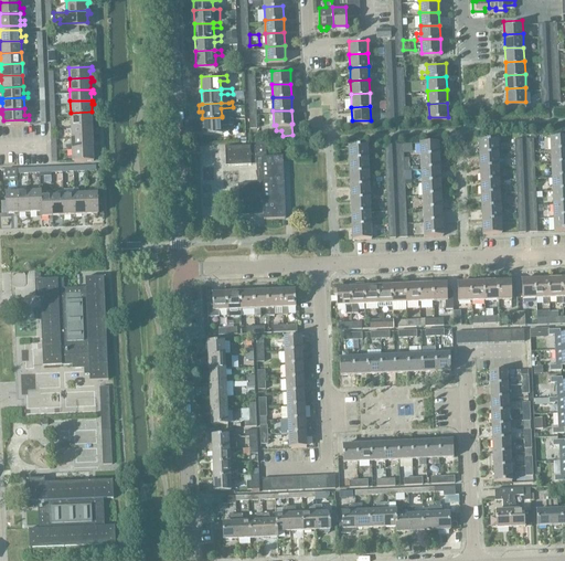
[(71,113),(71,124),(93,124),(92,116),(95,115),(94,112),(92,112),(71,113)]
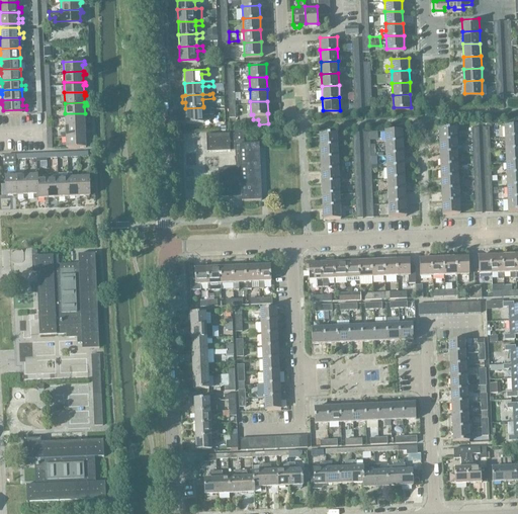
[(203,111),(209,111),(213,111),(213,106),(203,106),(203,107),(185,108),(186,120),(204,119),(203,111)]
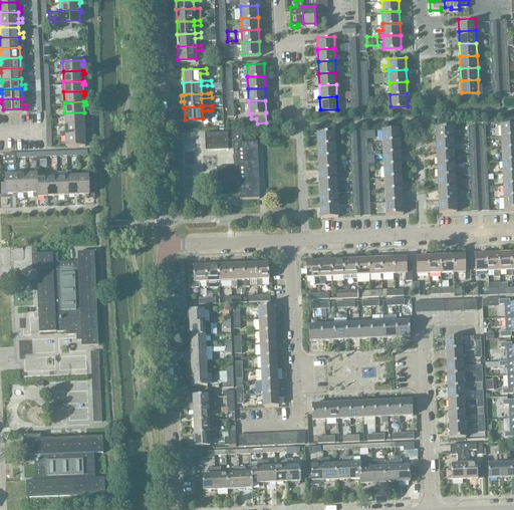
[(64,112),(65,122),(84,121),(83,115),(86,114),(85,111),(84,112),(64,112)]
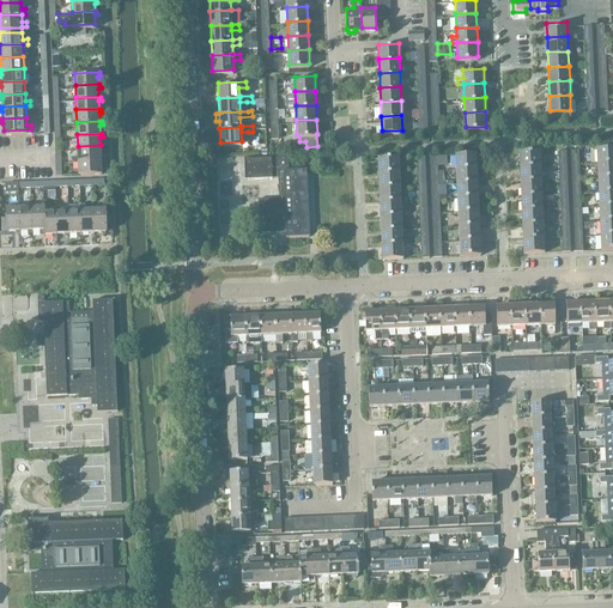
[(612,144),(598,145),(598,160),(612,159),(612,144)]
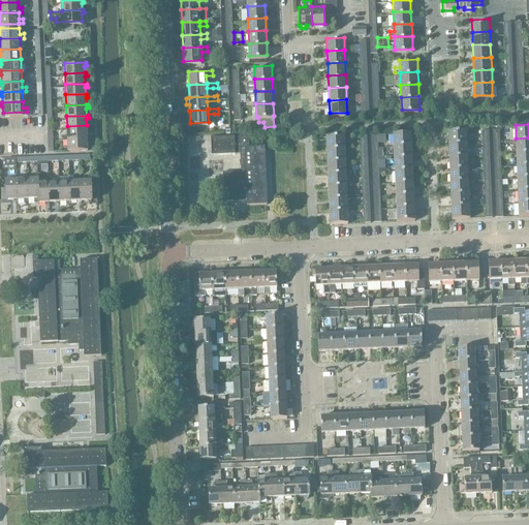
[(87,125),(67,126),(67,132),(62,132),(62,137),(67,136),(87,136),(87,129),(90,128),(88,125),(87,125)]
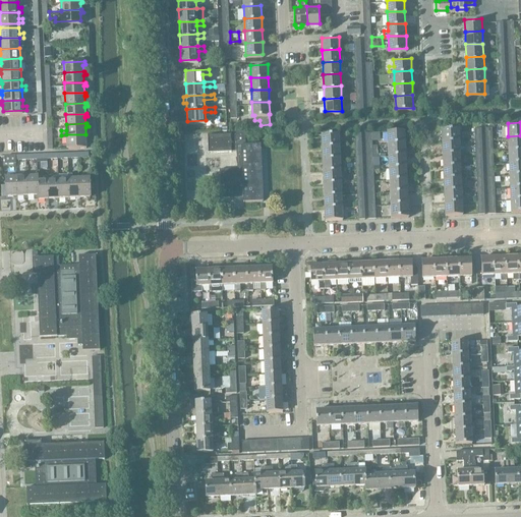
[(264,197),(261,140),(245,140),(245,126),(236,127),(236,130),(231,130),(208,131),(208,149),(231,148),(236,148),(237,165),(219,166),(221,194),(243,193),(243,198),(264,197)]
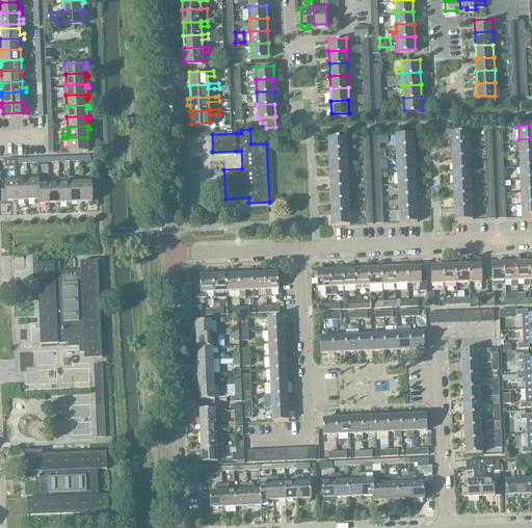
[(451,129),(451,142),(470,141),(469,129),(451,129)]
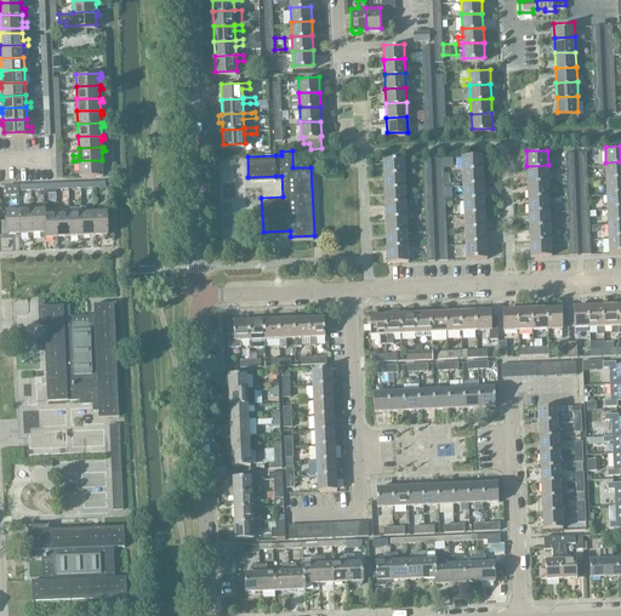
[(462,154),(462,169),(483,167),(483,153),(462,154)]
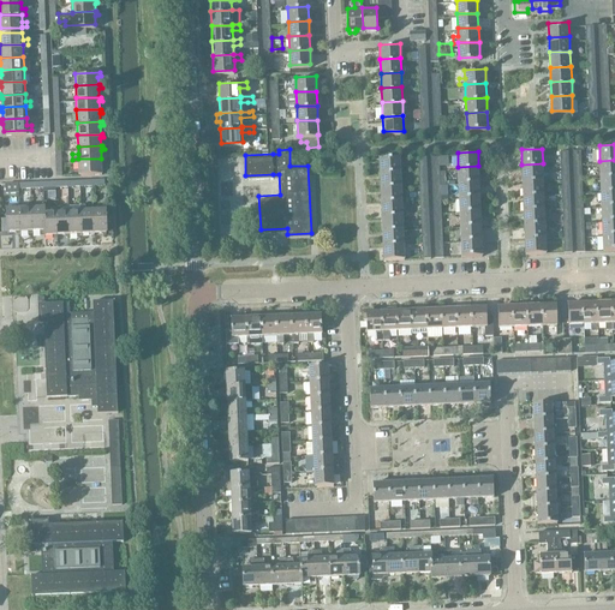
[(380,155),(380,171),(400,169),(400,155),(380,155)]
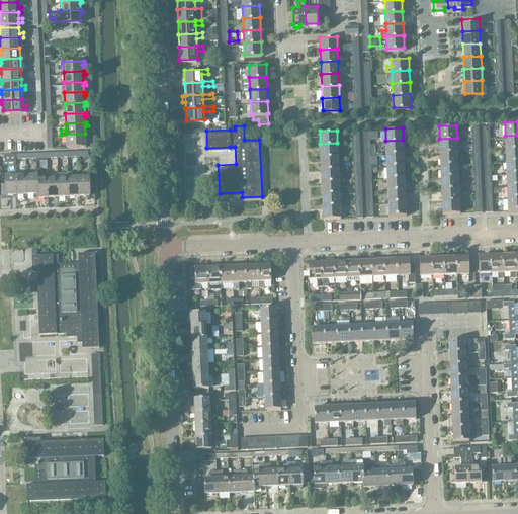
[(85,134),(66,134),(67,145),(86,145),(85,137),(88,137),(86,133),(85,134)]
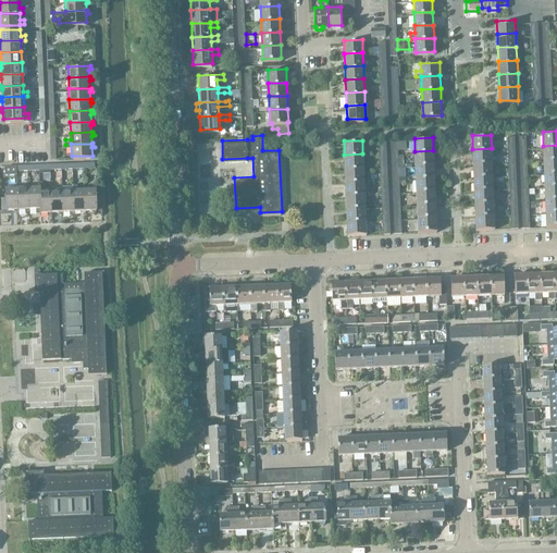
[(556,145),(543,146),(544,159),(556,158),(556,145)]
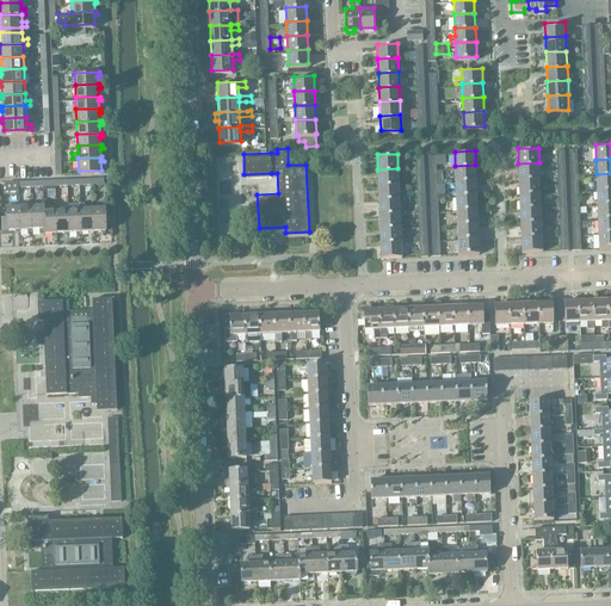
[(518,164),(519,178),(539,177),(539,162),(518,164)]
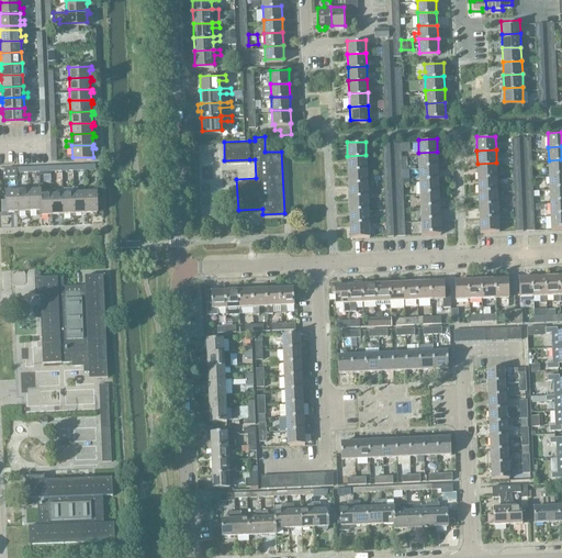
[(418,153),(419,166),(438,165),(437,152),(418,153)]
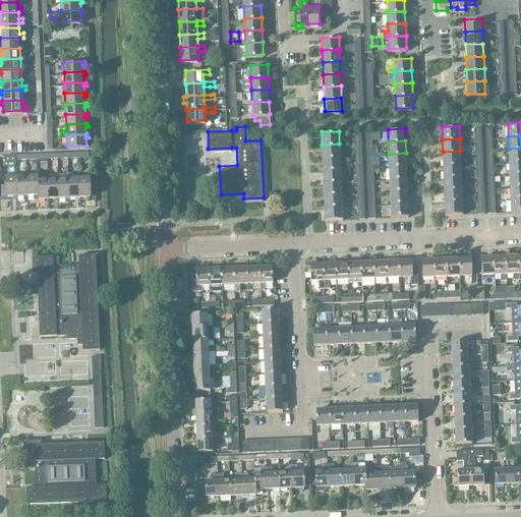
[(322,145),(323,157),(340,156),(339,144),(322,145)]
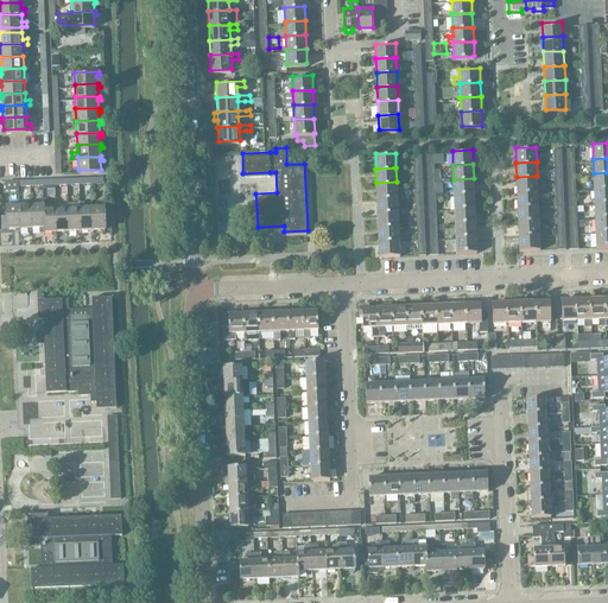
[(607,172),(594,173),(594,188),(607,186),(607,172)]
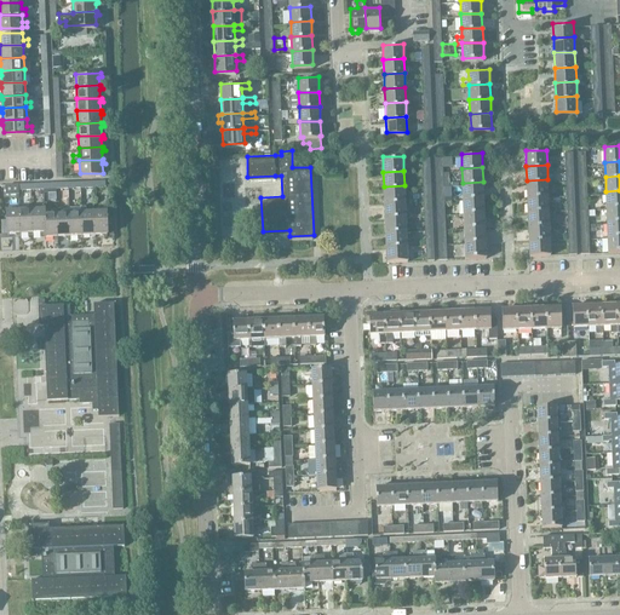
[(527,180),(527,195),(549,194),(547,179),(527,180)]
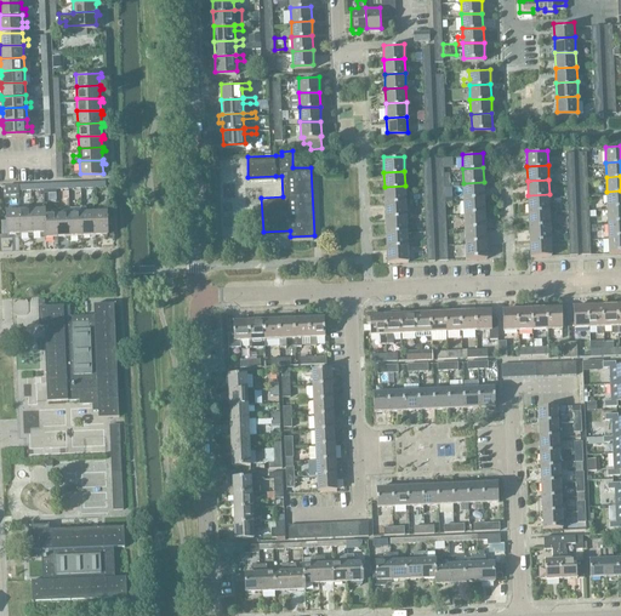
[(463,183),(463,198),(484,197),(484,182),(463,183)]
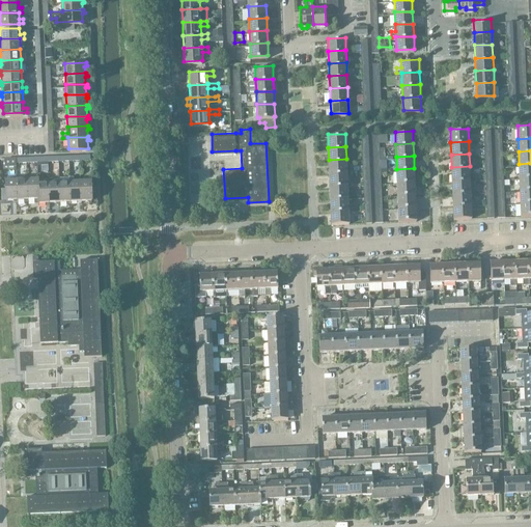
[(329,160),(329,172),(347,171),(346,159),(329,160)]
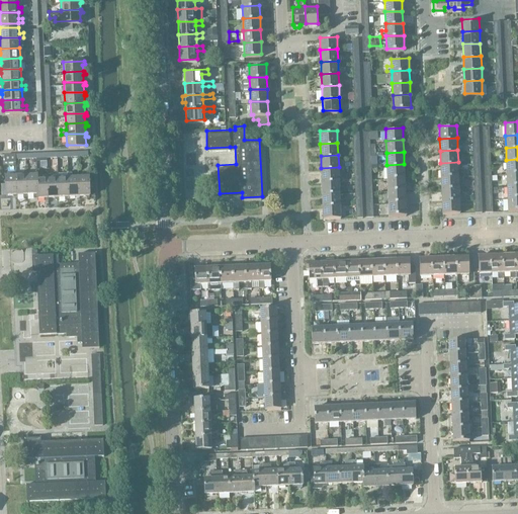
[(517,159),(506,160),(507,172),(517,171),(517,159)]
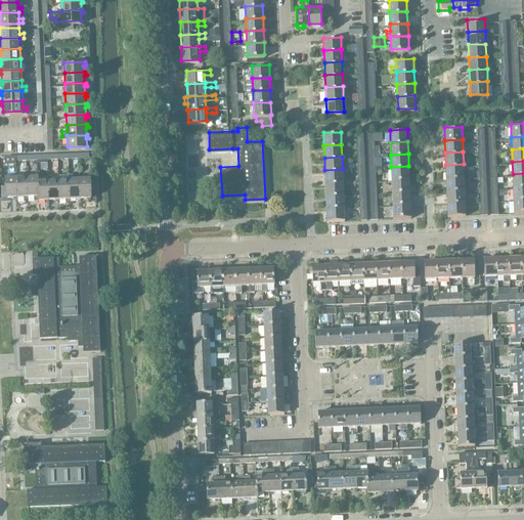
[(445,165),(446,177),(464,176),(464,164),(445,165)]
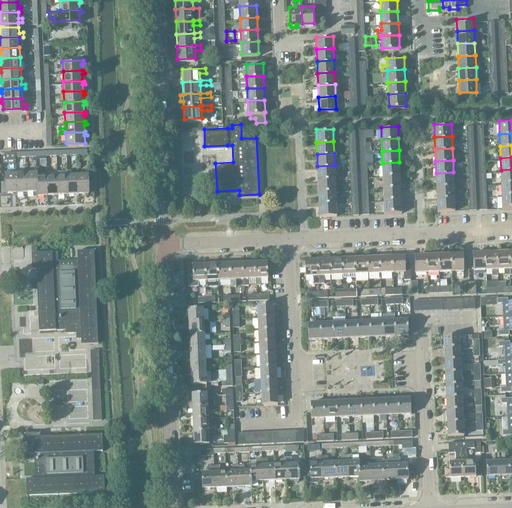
[(382,163),(383,175),(400,174),(399,162),(382,163)]
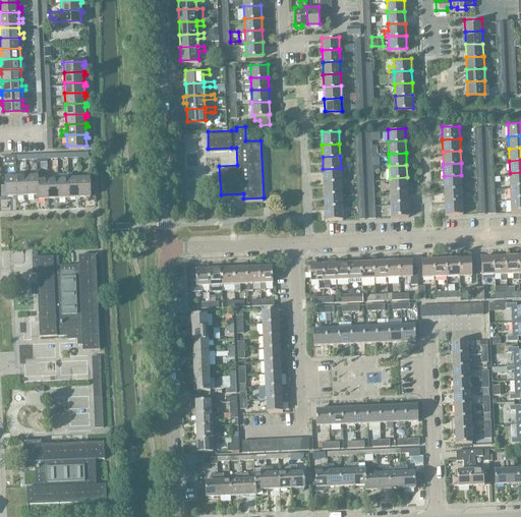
[(323,169),(324,181),(341,180),(341,168),(323,169)]
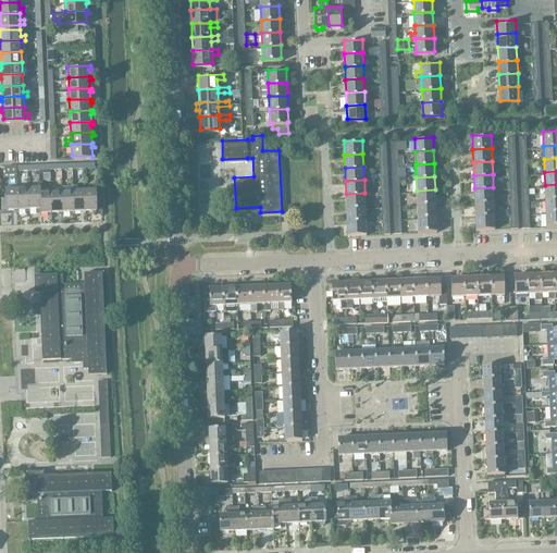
[(77,187),(77,182),(73,182),(74,187),(74,209),(82,208),(82,211),(85,210),(85,208),(85,187),(77,187)]
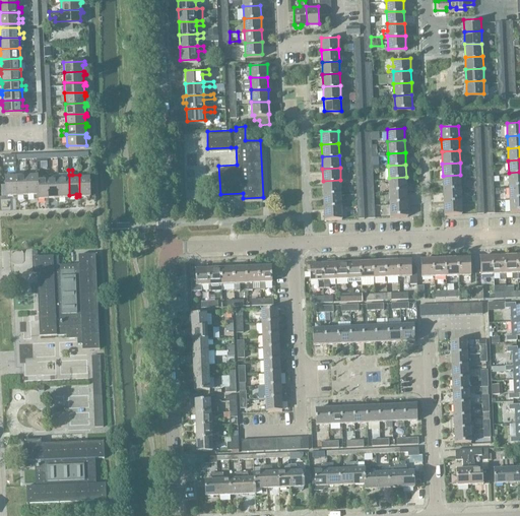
[(36,194),(38,193),(37,176),(38,176),(38,172),(27,173),(27,192),(35,192),(36,194)]
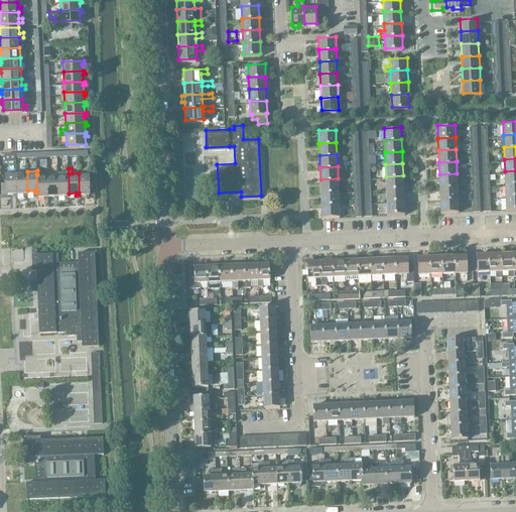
[(48,196),(48,194),(47,174),(41,174),(41,170),(37,170),(37,174),(36,174),(37,192),(37,195),(44,194),(45,197),(48,196)]
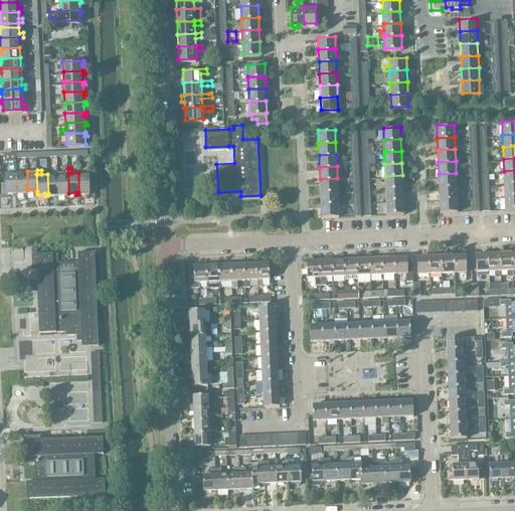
[(58,195),(58,193),(57,174),(51,174),(51,170),(47,170),(47,174),(48,193),(54,193),(55,195),(58,195)]
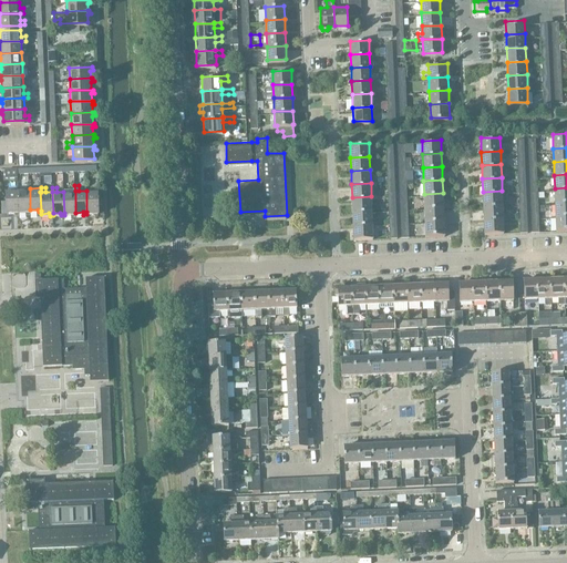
[(566,187),(555,188),(555,202),(566,201),(566,187)]
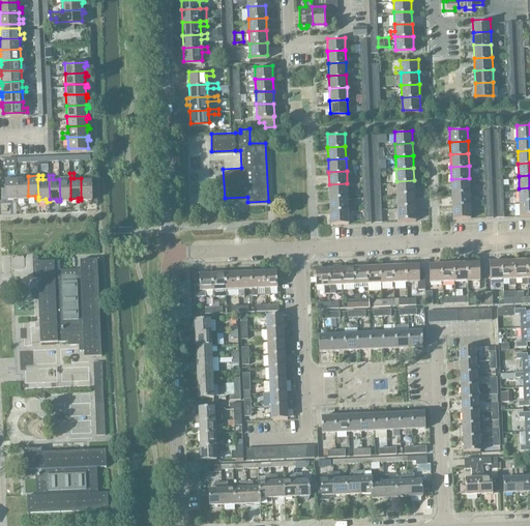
[(18,198),(18,197),(17,176),(5,177),(6,185),(6,197),(15,197),(15,199),(18,198)]
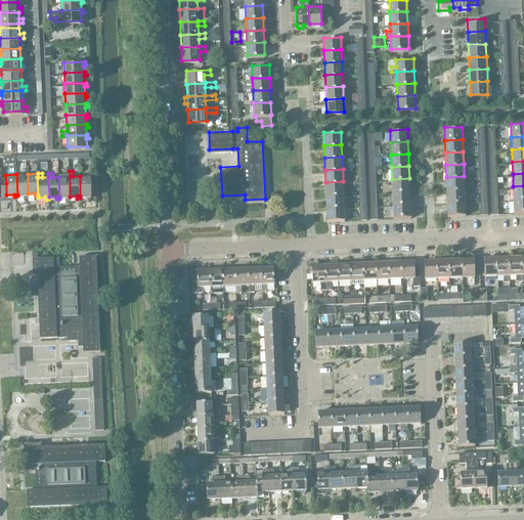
[(29,196),(28,193),(28,174),(16,174),(17,195),(25,193),(25,197),(29,196)]
